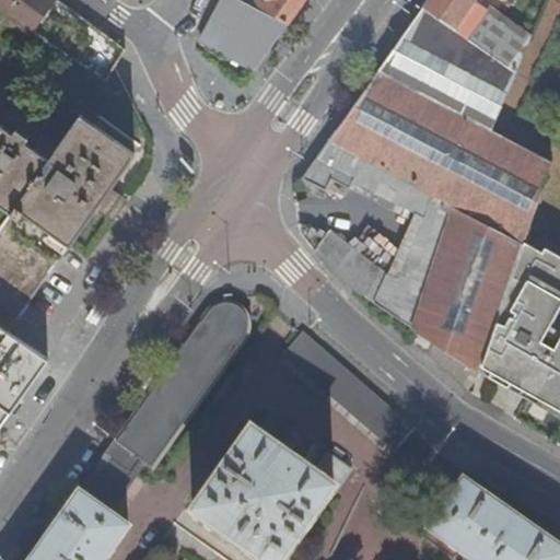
[(0,0),(0,8),(26,26),(45,0),(0,0)]
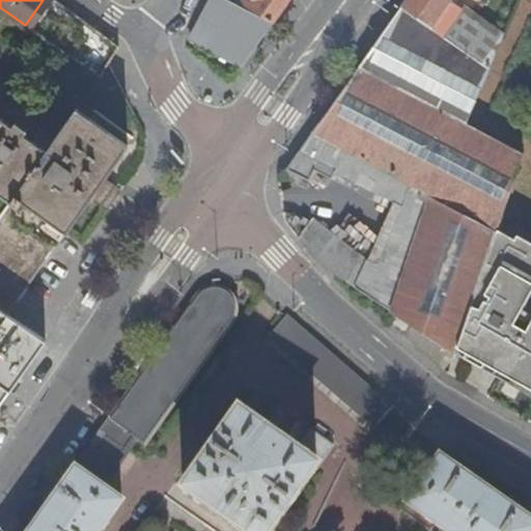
[(227,0),(208,0),(190,40),(239,65),(271,23),(238,5),(227,0)]
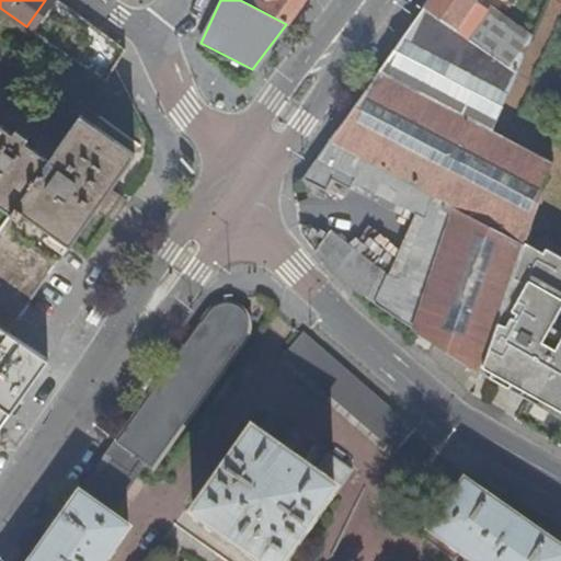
[(251,6),(286,24),(286,22),(254,0),(251,6)]
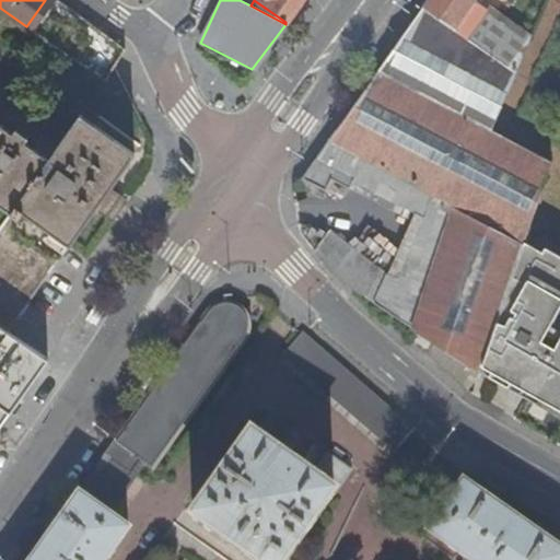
[(254,0),(286,22),(301,0),(254,0)]
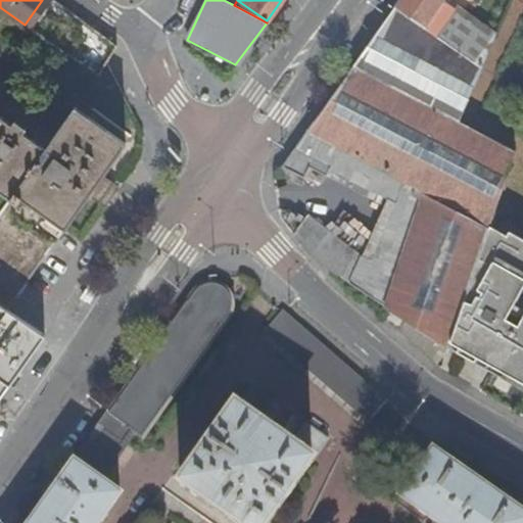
[(353,67),(458,121),(494,38),(454,9),(444,3),(445,0),(400,0),(396,6),(363,54),(353,67)]
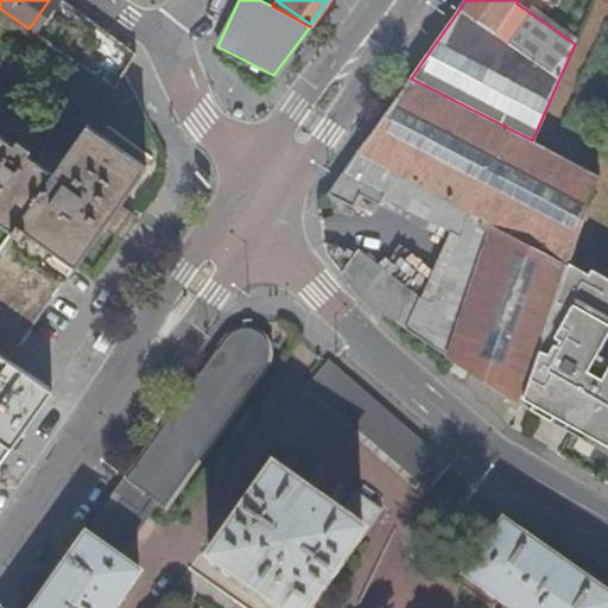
[(527,11),(575,44),(578,36),(532,2),(527,11)]
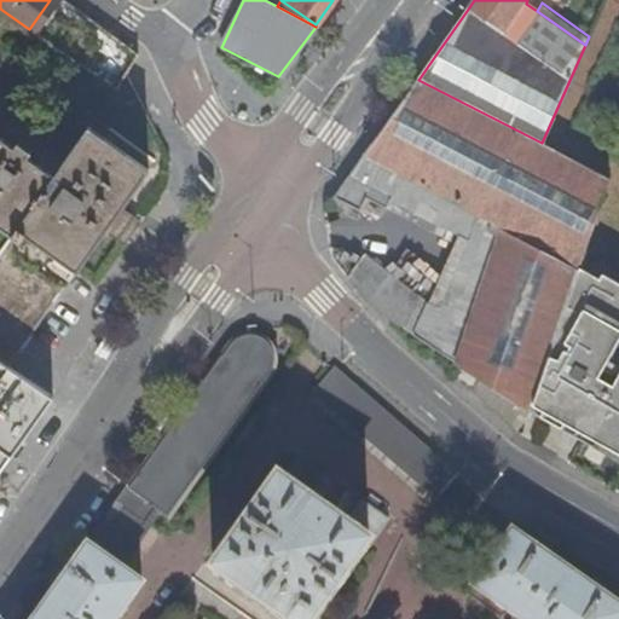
[(495,414),(521,434),(530,408),(565,305),(577,268),(607,177),(542,143),(418,80),(409,92),(334,198),(358,210),(365,198),(385,208),(389,201),(444,229),(447,226),(458,204),(491,221),(487,230),(501,237),(475,304),(462,298),(450,328),(439,323),(441,318),(426,311),(429,302),(365,254),(348,278),(375,310),(463,366),(455,379),(495,414)]
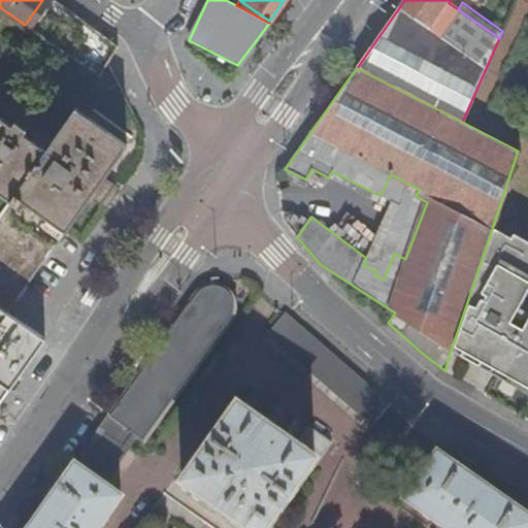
[(0,306),(9,312),(66,232),(128,144),(75,106),(45,151),(9,200),(0,212),(0,306)]
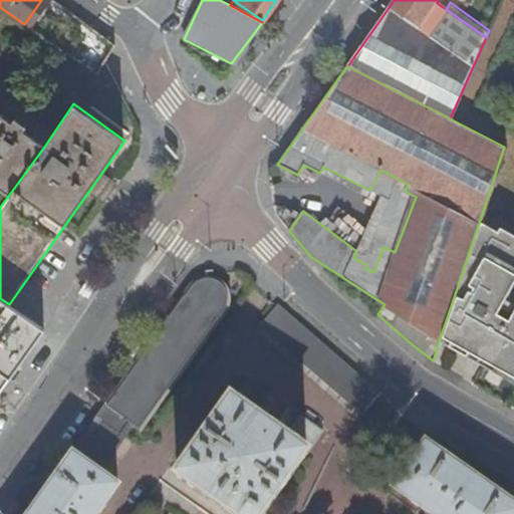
[(0,188),(9,195),(44,147),(23,131),(26,126),(15,118),(12,123),(0,114),(0,188)]
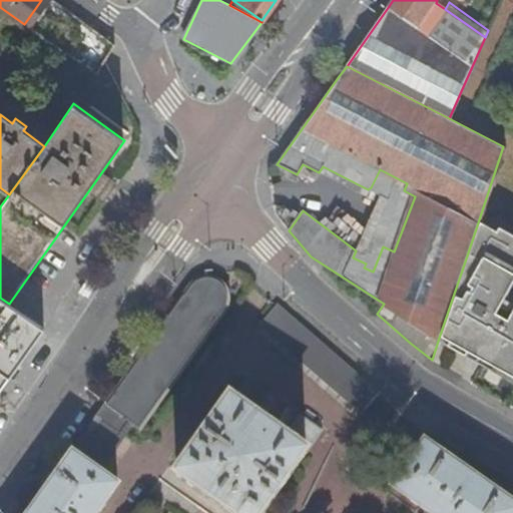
[(383,193),(356,250),(353,258),(366,264),(364,268),(373,272),(383,246),(394,251),(415,196),(404,190),(407,183),(380,169),(371,187),(383,193)]
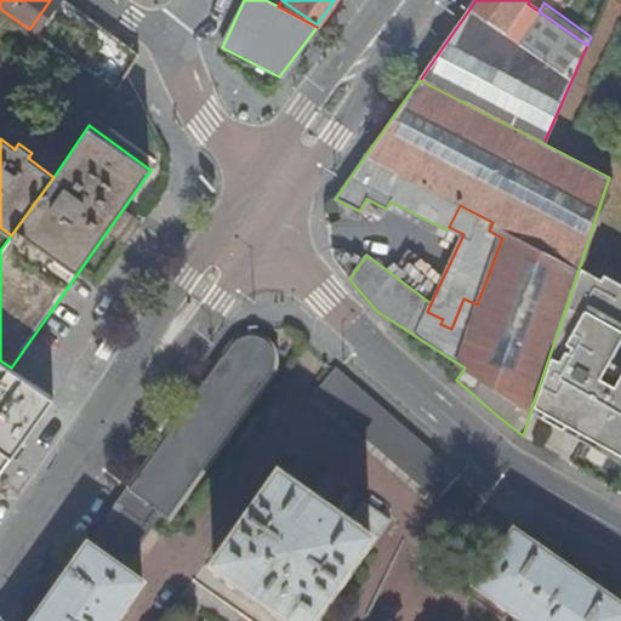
[(334,261),(349,279),(366,255),(331,250),(334,261)]
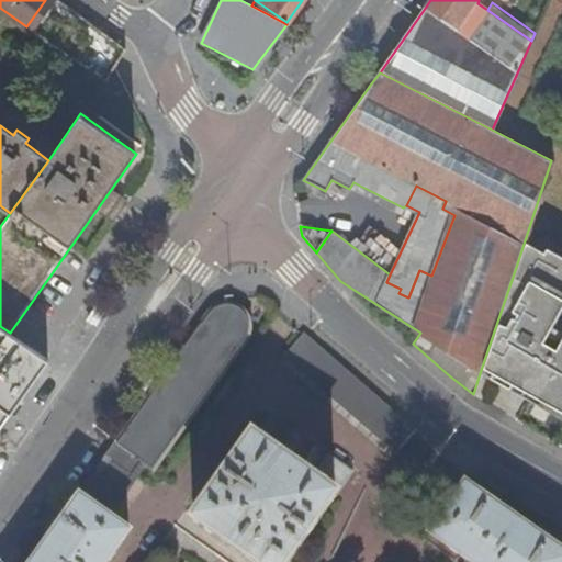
[(561,333),(553,349),(540,341),(561,302),(561,258),(544,248),(541,253),(524,244),(513,277),(481,370),(498,380),(502,374),(531,392),(529,397),(517,419),(561,445),(561,333)]
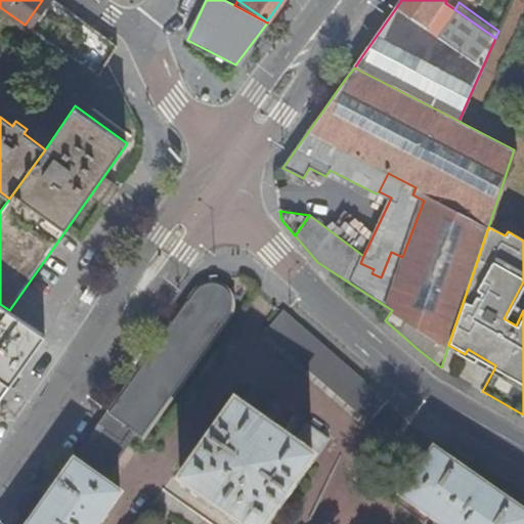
[(112,416),(99,434),(121,449),(133,431),(143,438),(222,328),(231,314),(233,309),(233,302),(230,295),(227,291),(222,288),(218,286),(212,285),(204,287),(198,292),(188,304),(187,304),(124,395),(111,415),(112,416)]
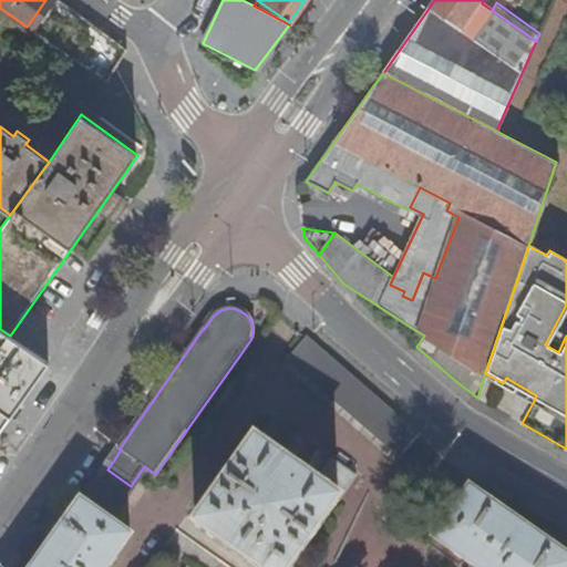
[(50,363),(10,336),(0,329),(0,433),(47,367),(50,363)]
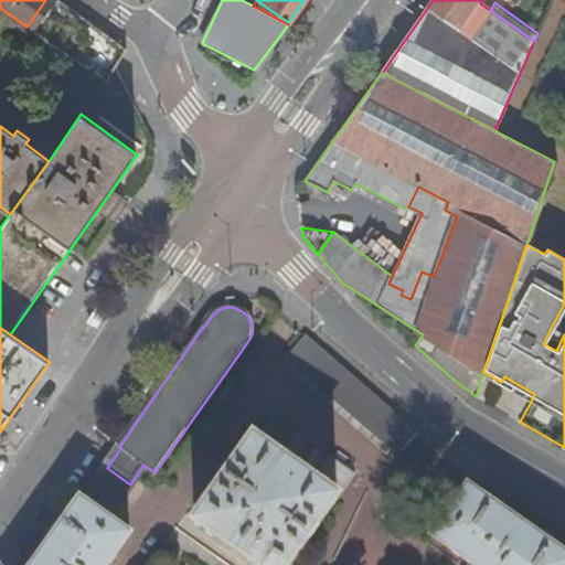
[(400,455),(419,433),(307,336),(288,356),(400,455)]
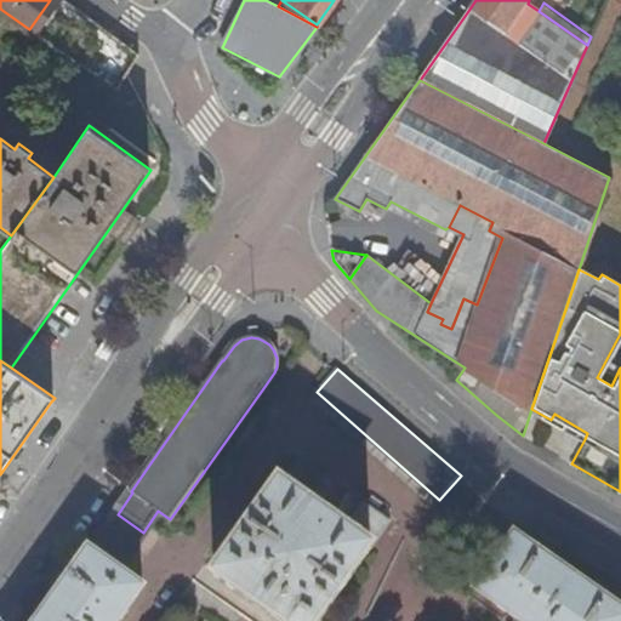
[(551,420),(585,439),(587,433),(554,414),(551,420)]
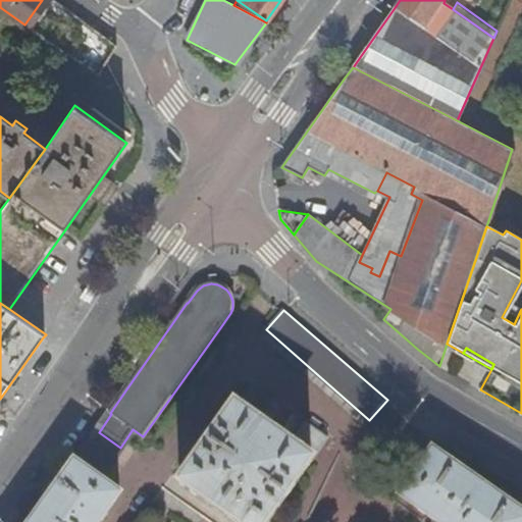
[(253,383),(179,483),(195,496),(196,493),(236,521),(268,521),(329,437),(306,422),(289,446),(257,423),(275,400),(253,383)]
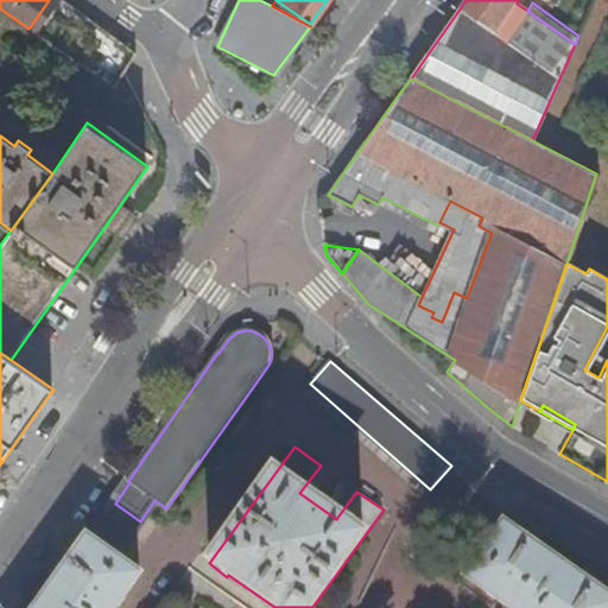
[(115,504),(89,539),(114,557),(140,521),(115,504)]
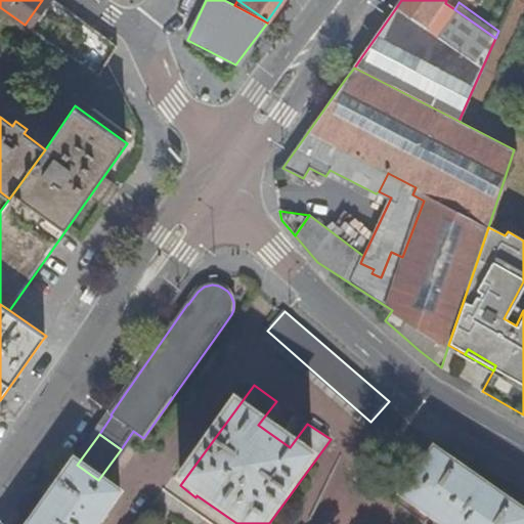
[(523,523),(523,516),(435,452),(403,497),(439,523),(523,523)]
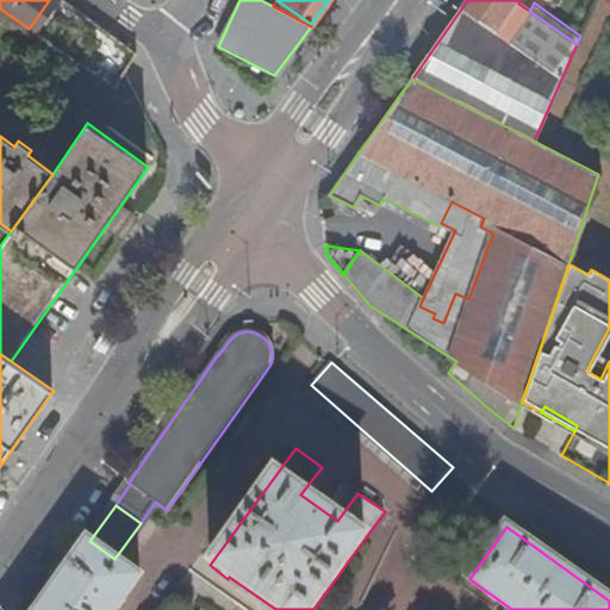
[(114,559),(89,541),(87,540),(38,609),(131,609),(150,583),(114,559)]
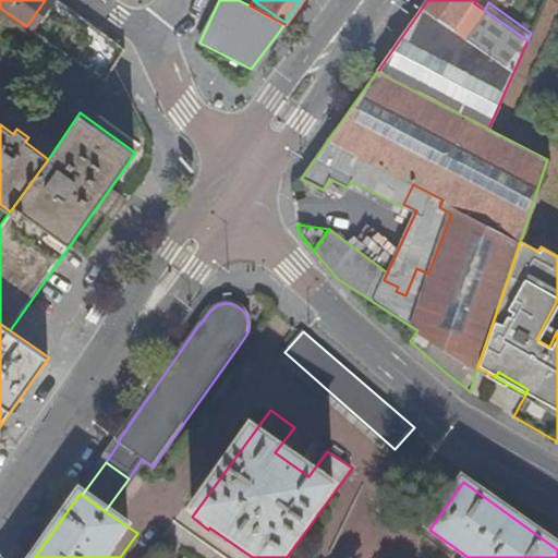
[(192,517),(183,509),(173,522),(225,557),(252,557),(209,528),(208,530),(192,517)]
